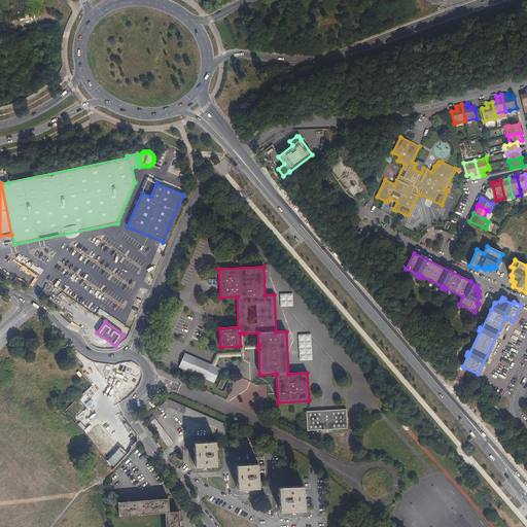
[(219,358),(241,356),(241,352),(217,353),(212,364),(216,366),(219,358)]
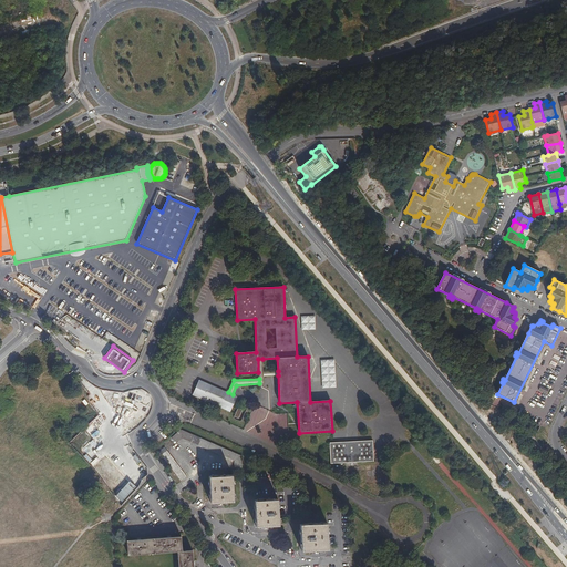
[(199,380),(193,395),(230,412),(237,397),(233,394),(199,380)]
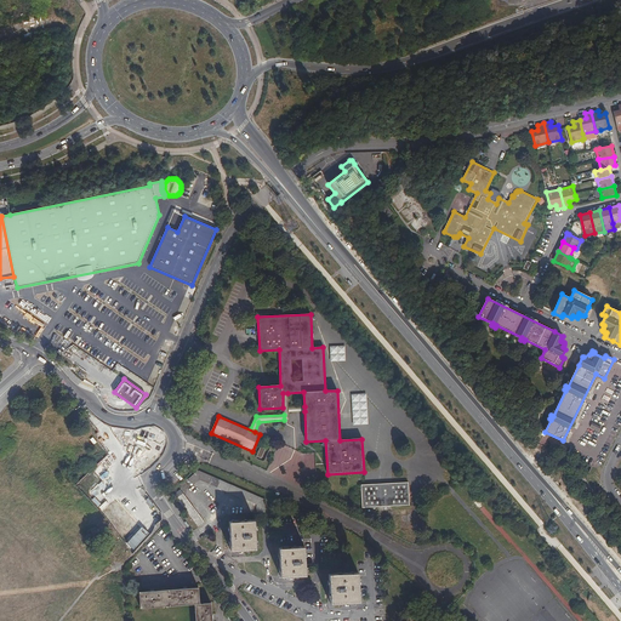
[(194,485),(199,480),(256,505),(256,512),(266,512),(265,500),(198,471),(188,479),(194,485)]
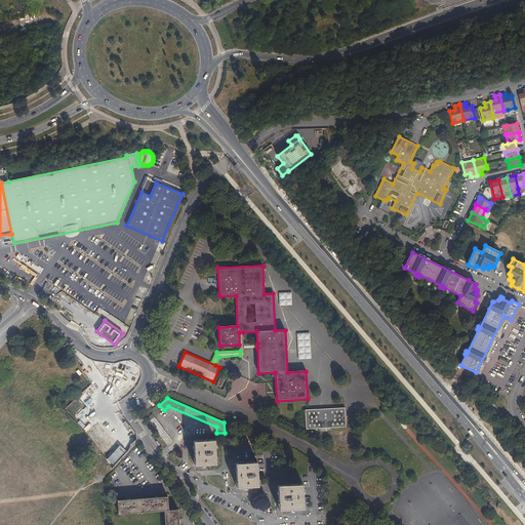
[(346,427),(345,408),(305,410),(306,429),(346,427)]
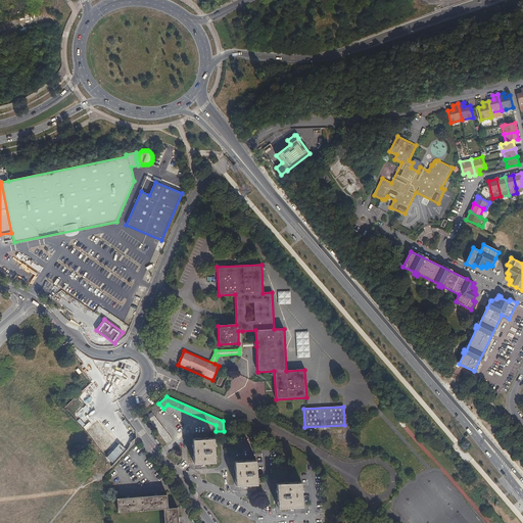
[(173,440),(152,413),(146,417),(168,444),(173,440)]
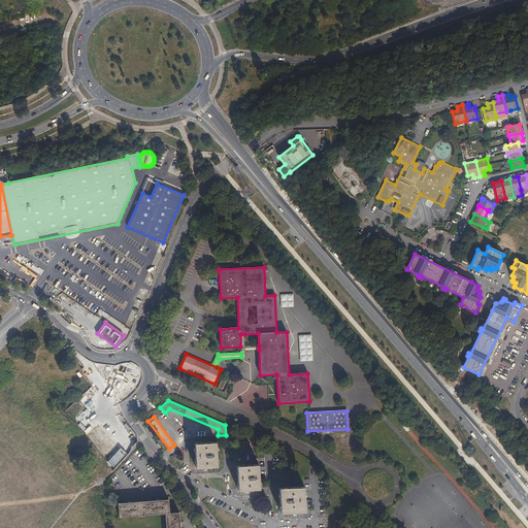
[(218,467),(217,442),(195,443),(196,468),(218,467)]
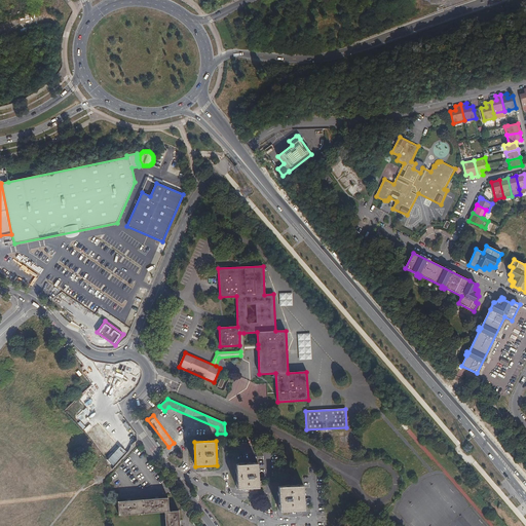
[(259,487),(257,463),(235,464),(237,489),(259,487)]
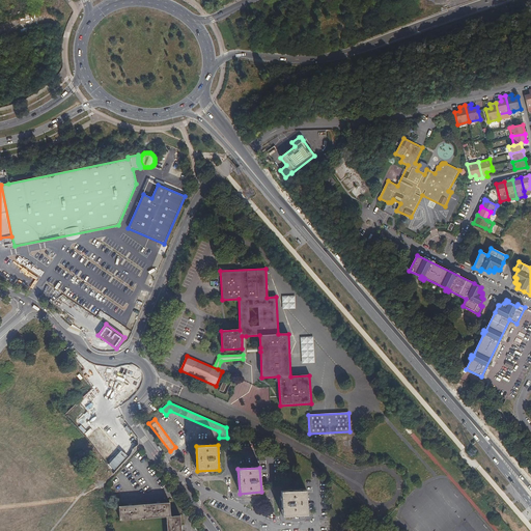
[(307,514),(306,490),(280,491),(282,515),(307,514)]
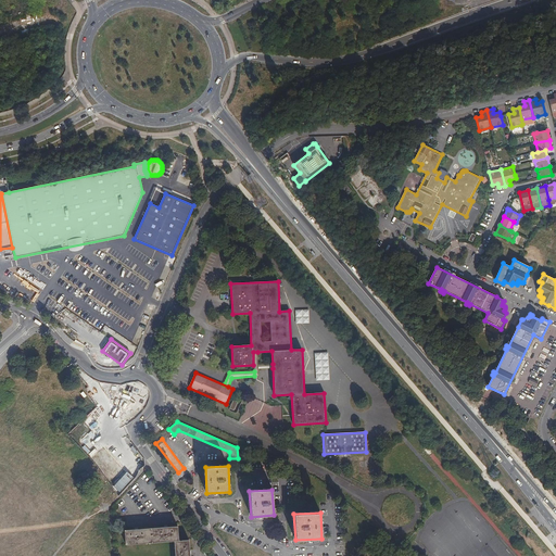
[(174,541),(178,541),(177,526),(124,530),(125,544),(174,541)]
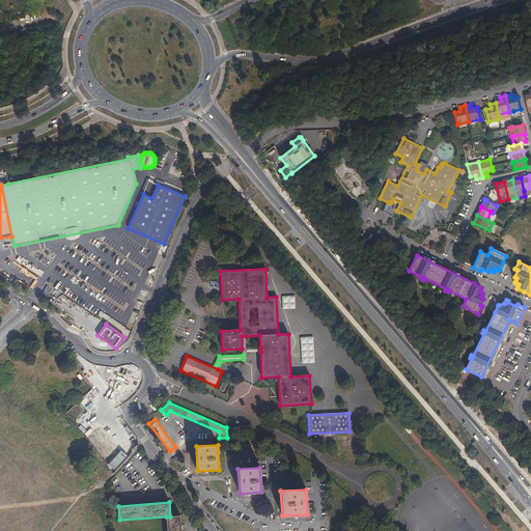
[(170,516),(166,516),(167,530),(180,530),(180,515),(170,516)]
